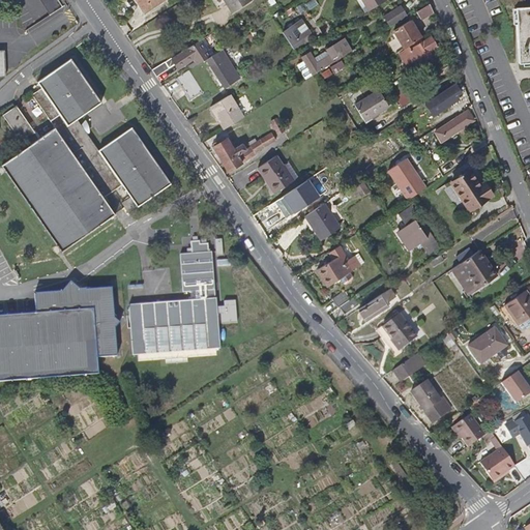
[(139,0),(146,11),(163,0),(139,0)]
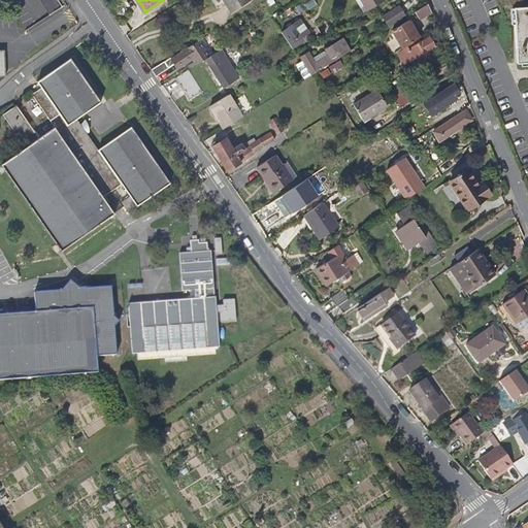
[(251,1),(250,0),(212,0),(218,7),(227,2),(233,12),(251,1)]
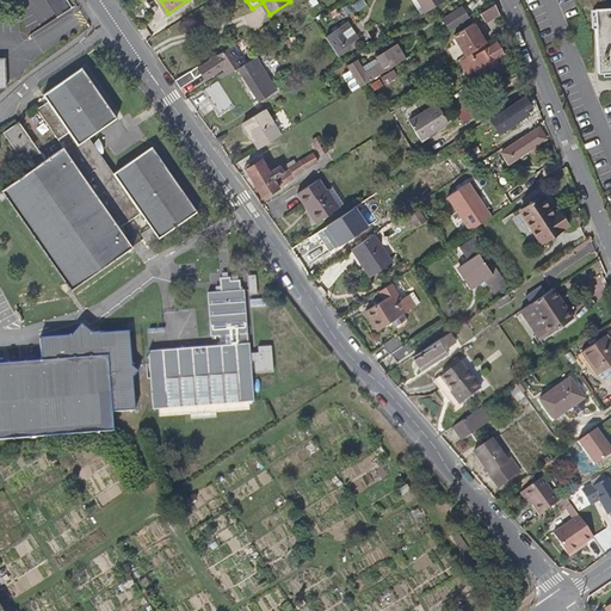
[(445,0),(412,0),(418,7),(423,5),(427,12),(445,0)]
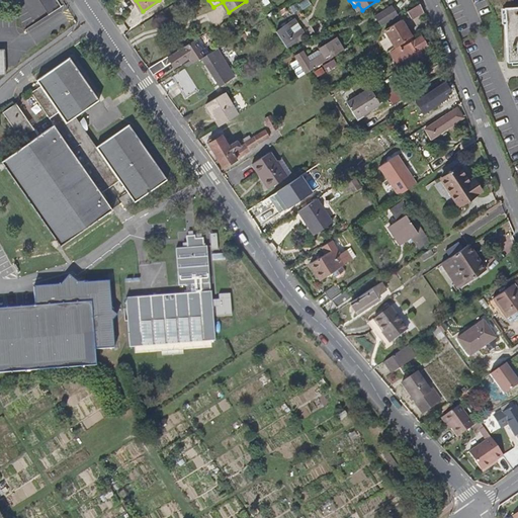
[(296,3),(289,7),(292,12),(299,8),(296,3)]
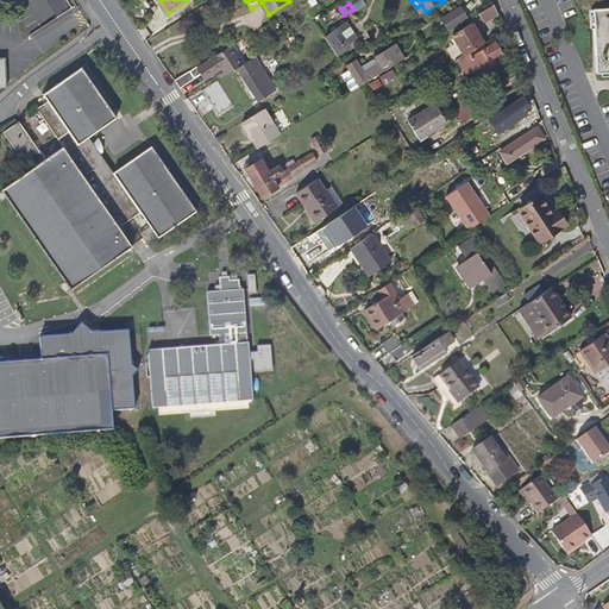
[(483,23),(497,14),(493,5),(478,14),(483,23)]
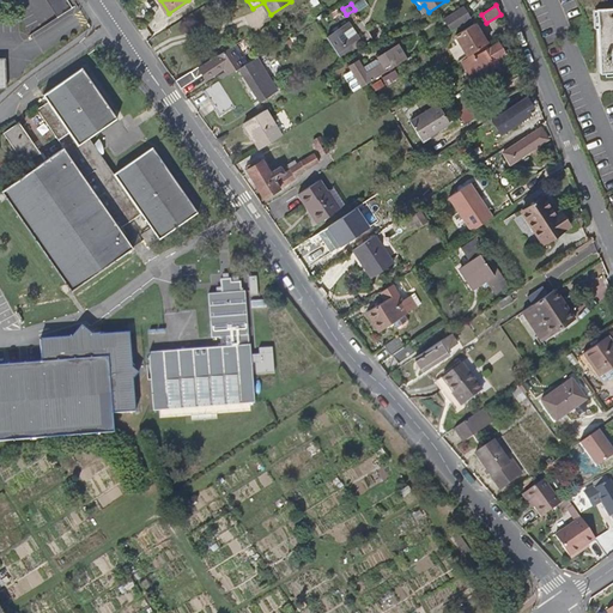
[(473,18),(466,7),(447,18),(454,30),(473,18)]
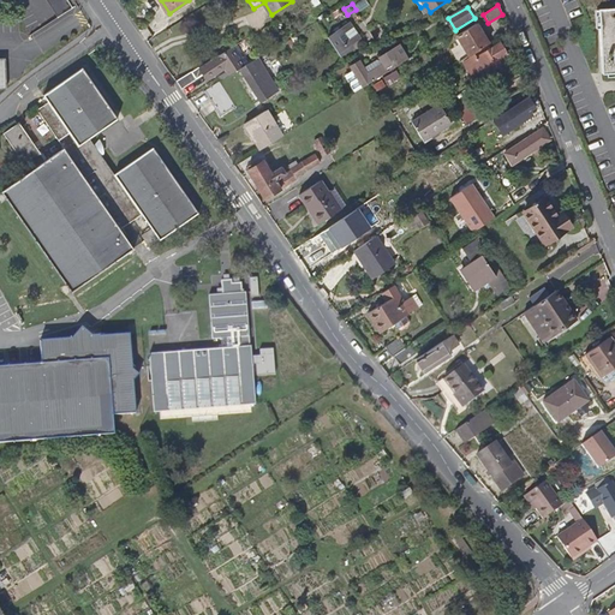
[(614,9),(599,10),(603,77),(614,76),(614,9)]
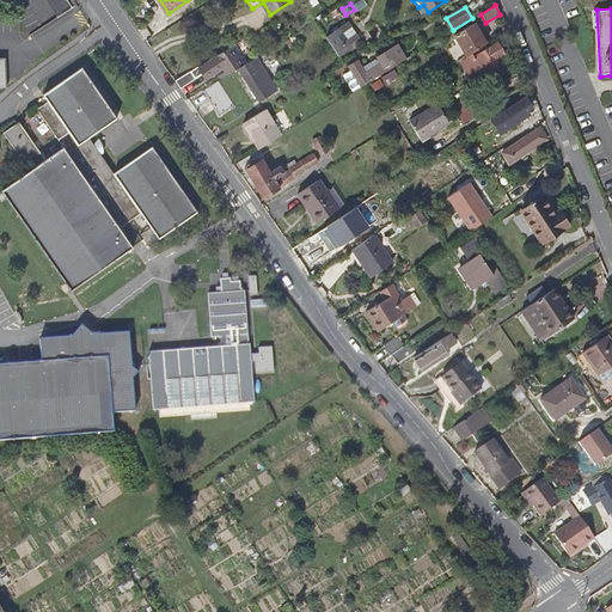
[(487,41),(475,22),(457,34),(469,53),(487,41)]
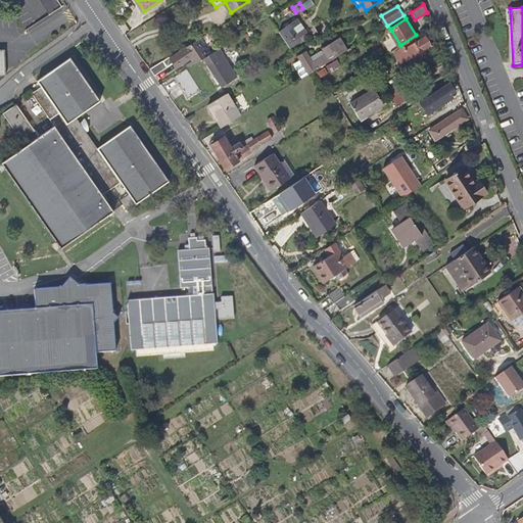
[(300,39),(292,25),(279,33),(289,49),(299,42),(298,40),(300,39)]
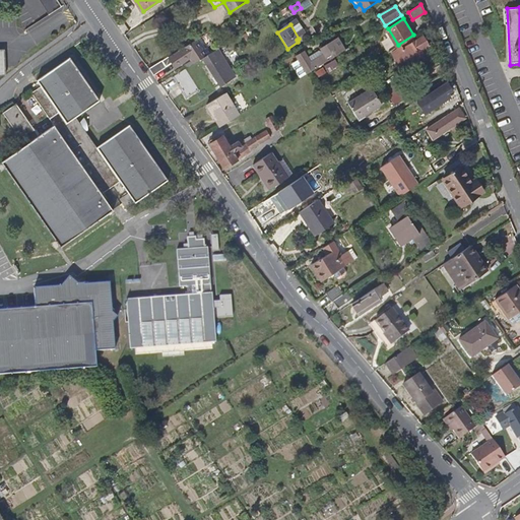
[(232,48),(252,36),(249,29),(228,43),(232,48)]
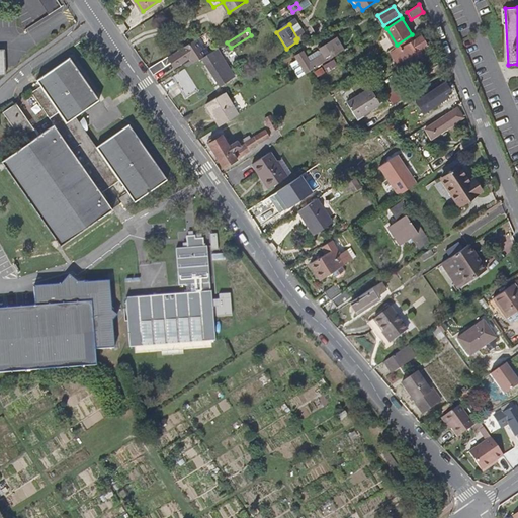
[(405,64),(426,51),(423,47),(430,42),(424,32),(416,37),(415,35),(405,42),(406,44),(402,46),(402,45),(396,49),(405,64)]
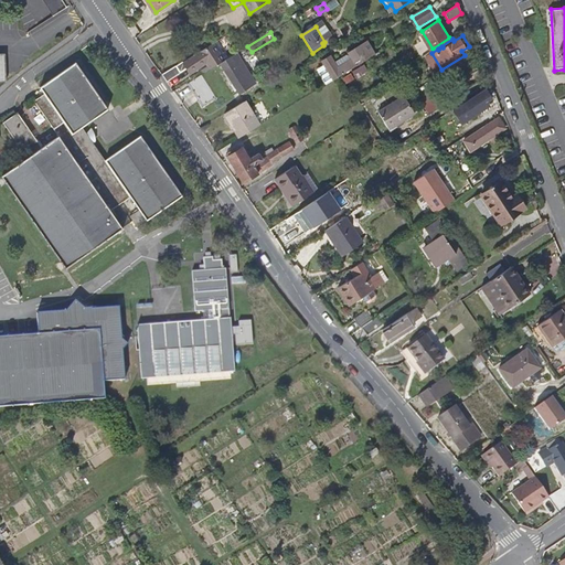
[(230,57),(220,40),(208,48),(209,49),(184,63),(183,62),(161,75),(166,81),(187,67),(190,73),(213,60),(216,65),(230,57)]
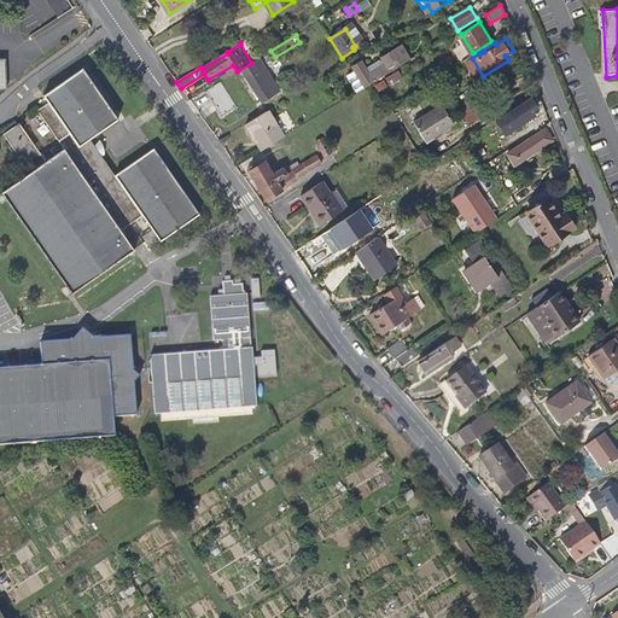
[(388,74),(412,59),(403,45),(383,57),(385,60),(386,62),(371,71),(368,68),(365,60),(354,66),(366,86),(388,74)]
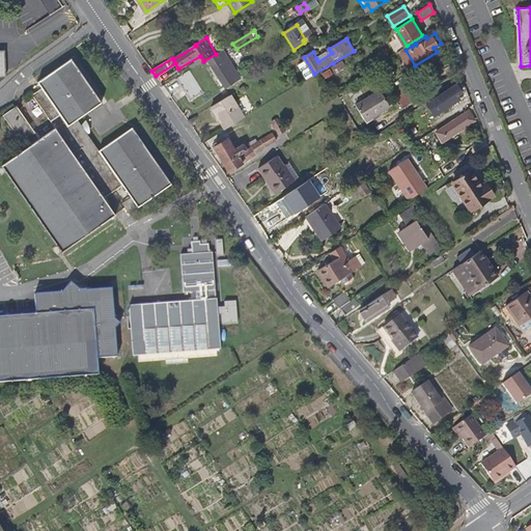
[(241,80),(223,49),(207,59),(225,89),(241,80)]
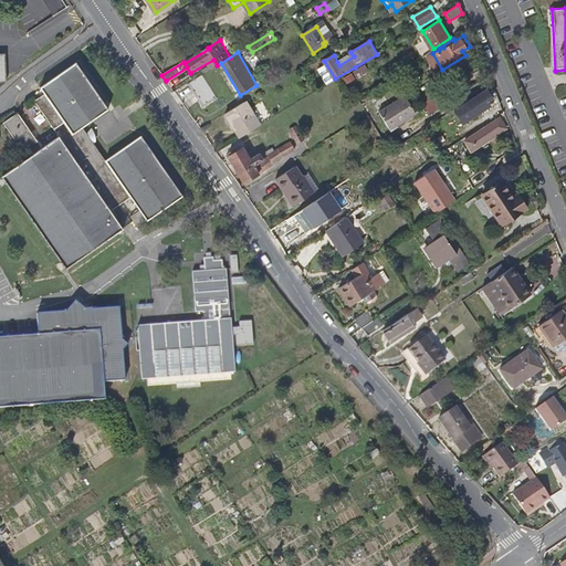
[(339,65),(354,56),(353,55),(349,54),(337,62),(339,65)]
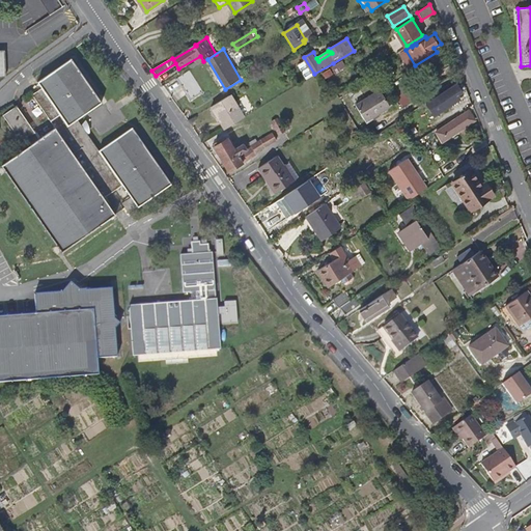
[(176,191),(133,126),(99,148),(78,118),(103,102),(72,56),(36,79),(43,88),(33,93),(54,124),(37,135),(17,106),(4,115),(25,145),(0,162),(0,164),(63,258),(119,220),(108,202),(126,191),(135,204),(128,210),(134,220),(176,191)]
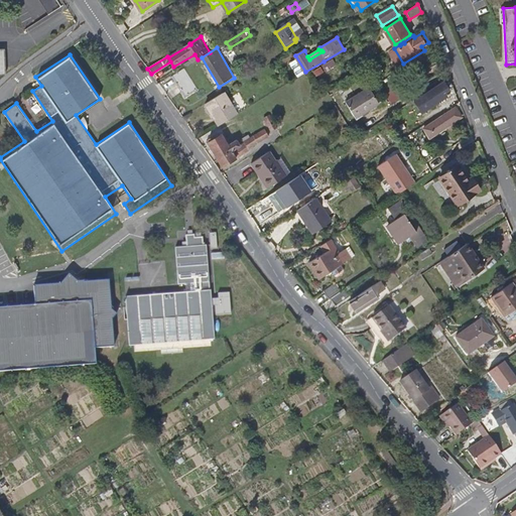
[(305,72),(295,55),(291,57),(301,75),(305,72)]
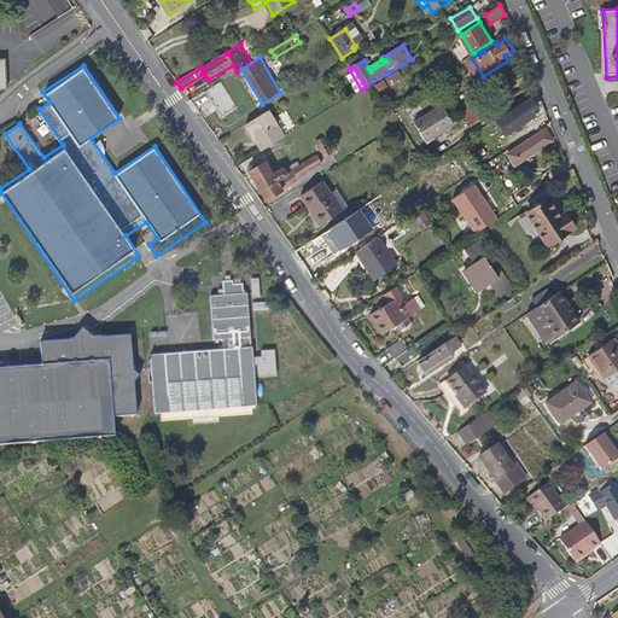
[(404,76),(400,69),(390,75),(395,82),(404,76)]
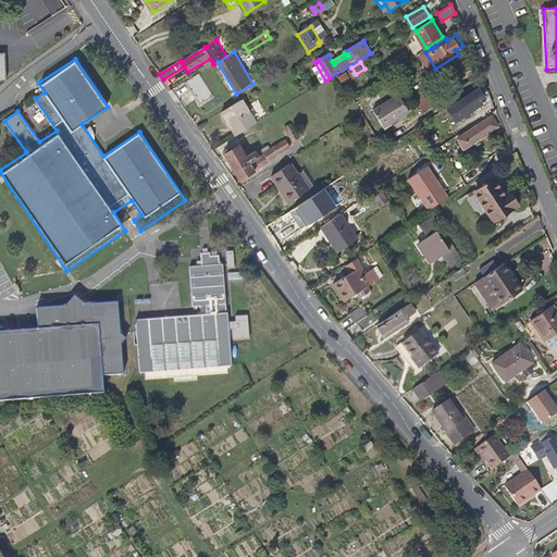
[(212,98),(198,73),(184,82),(199,106),(212,98)]
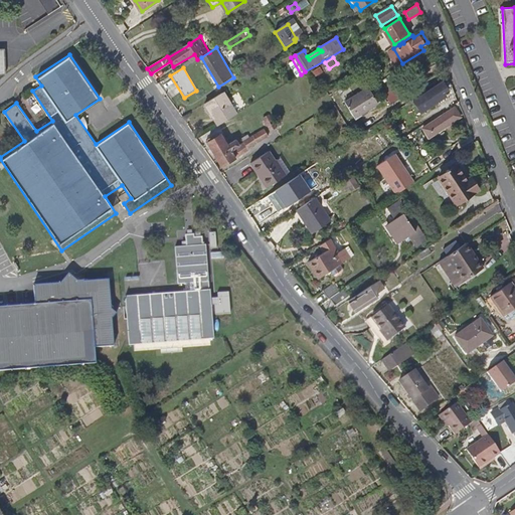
[(444,93),(448,91),(442,82),(413,101),(421,113),(434,105),(432,101),(444,93)]
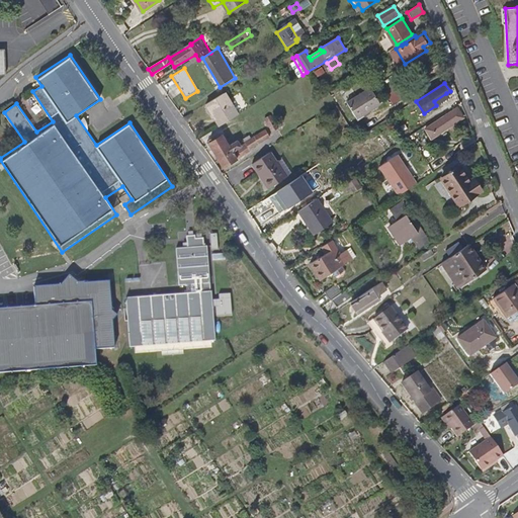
[(394,105),(407,97),(398,84),(384,92),(394,105)]
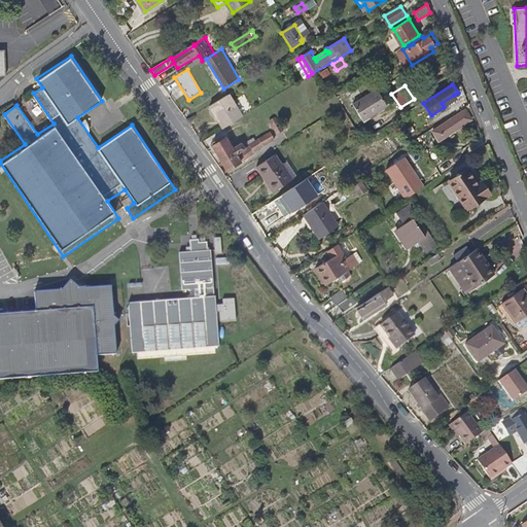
[(387,102),(378,89),(353,104),(362,118),(387,102)]
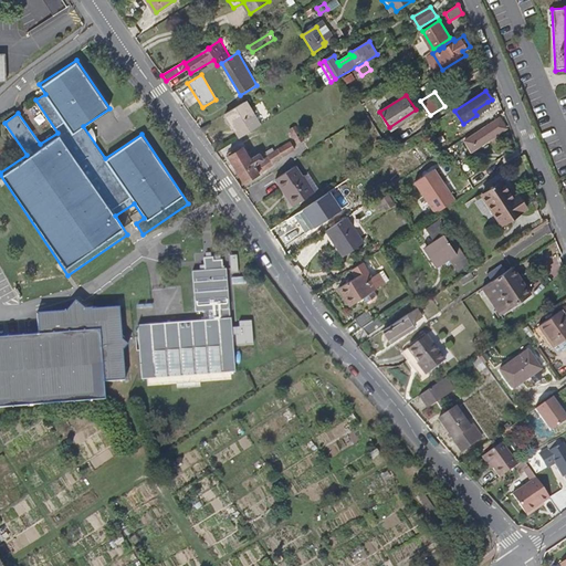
[(474,111),(477,115),(491,106),(488,102),(474,111)]
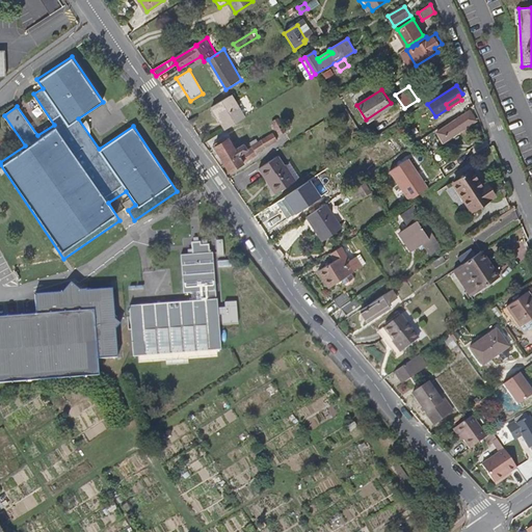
[(244,118),(231,97),(212,107),(227,130),(244,118)]
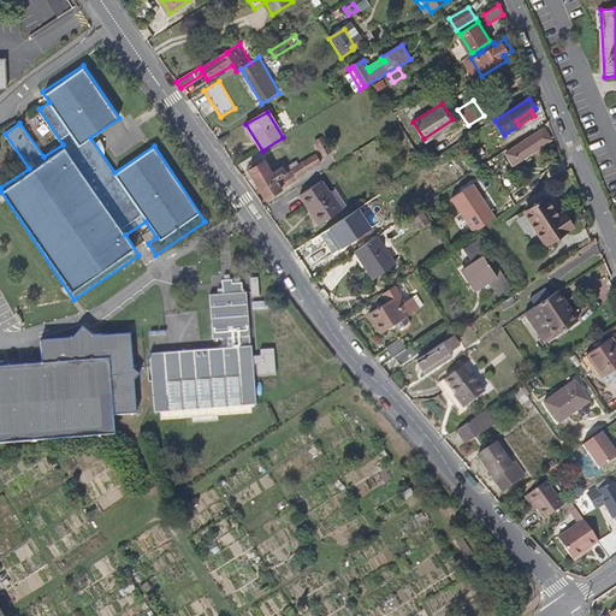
[(513,165),(550,140),(543,129),(505,154),(513,165)]
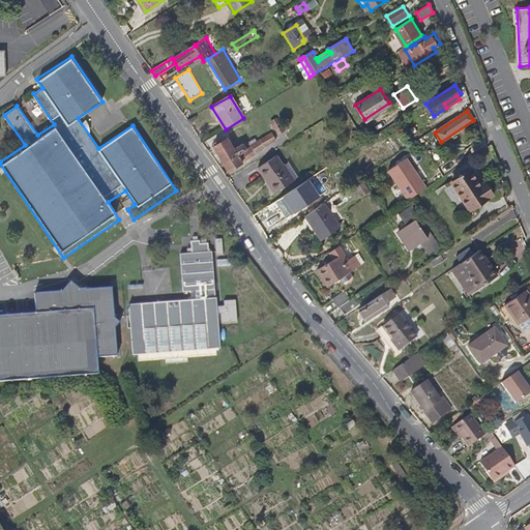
[(284,130),(275,117),(269,121),(278,135),(284,130)]
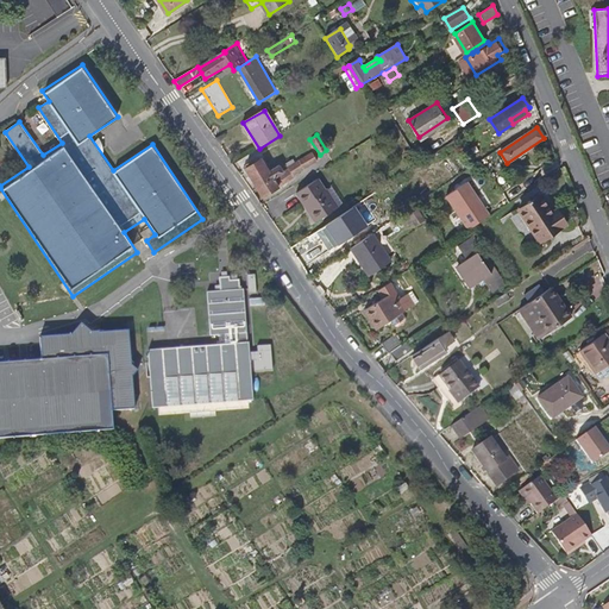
[(293,175),(316,161),(311,152),(294,163),(292,159),(286,163),(289,169),(293,175)]
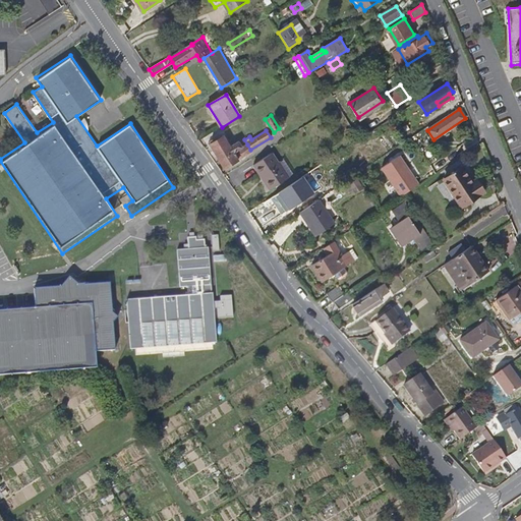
[(224,169),(251,151),(250,150),(247,145),(242,148),(236,137),(227,143),(223,136),(209,146),(224,169)]
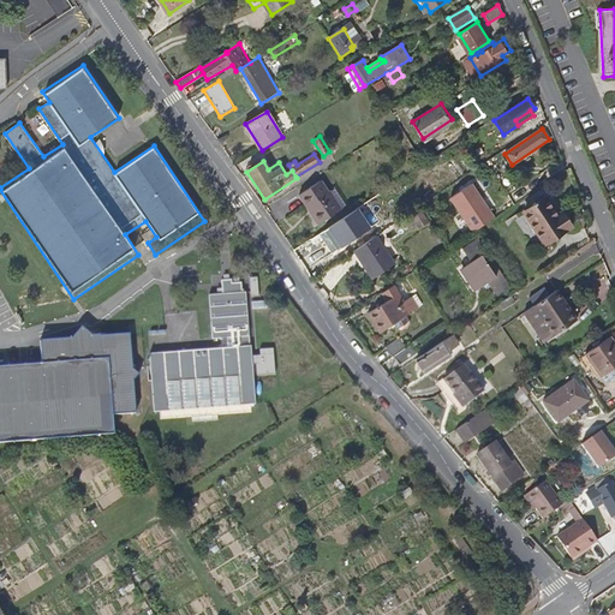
[(448,180),(440,168),(430,173),(439,186),(448,180)]
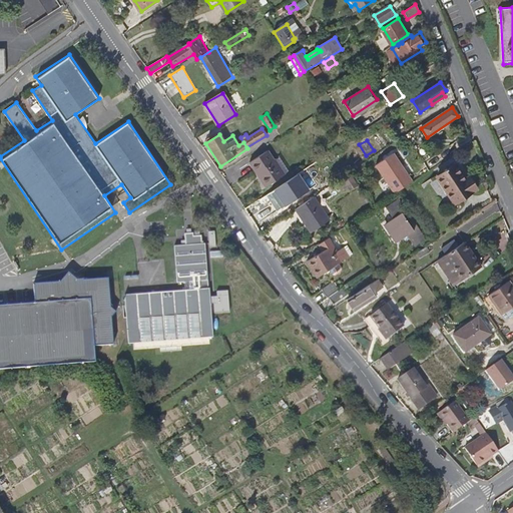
[(285,175),(269,150),(249,162),(257,173),(259,171),(268,186),(285,175)]
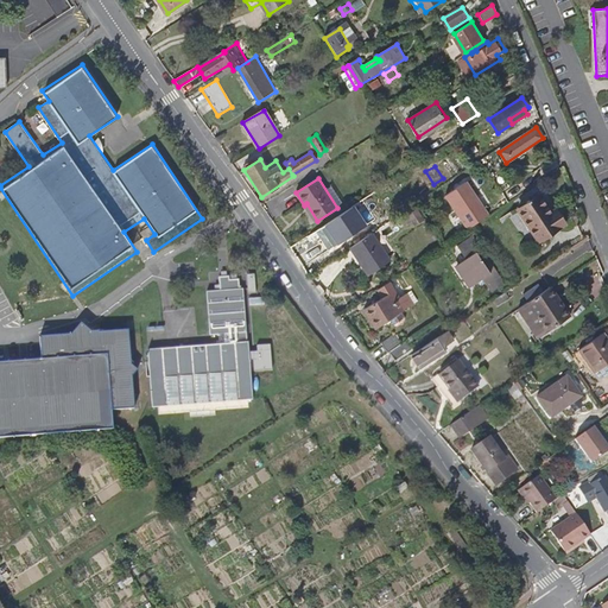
[(480,201),(467,182),(447,196),(468,229),(489,215),(482,204),(480,206),(477,202),(480,201)]
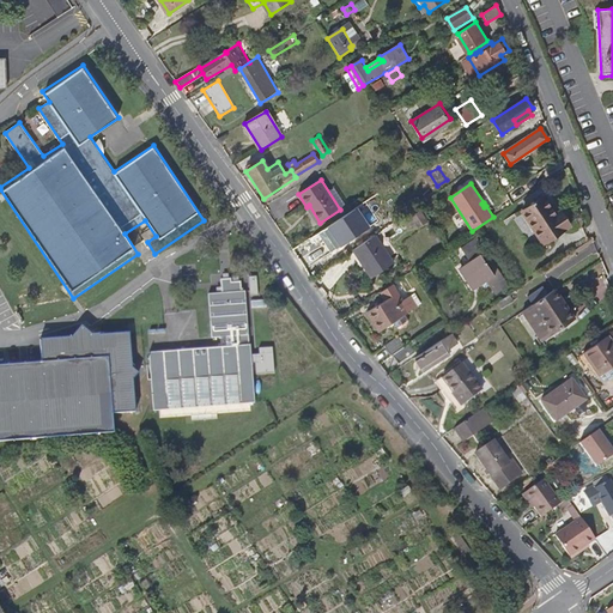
[(569,225),(559,212),(554,216),(542,198),(522,211),(542,242),(569,225)]
